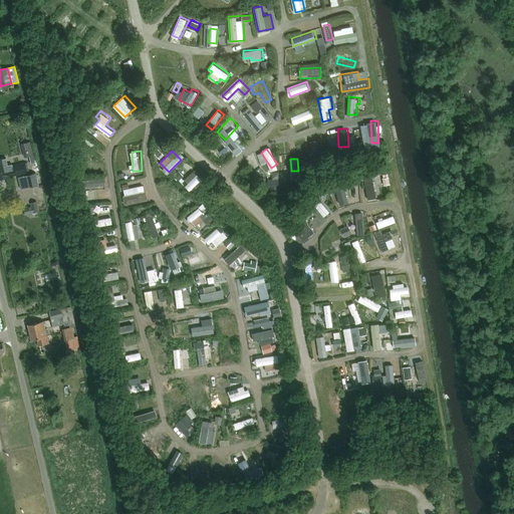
[(0,179),(10,178),(28,174),(26,163),(10,166),(11,170),(8,171),(5,160),(0,161),(0,179)]
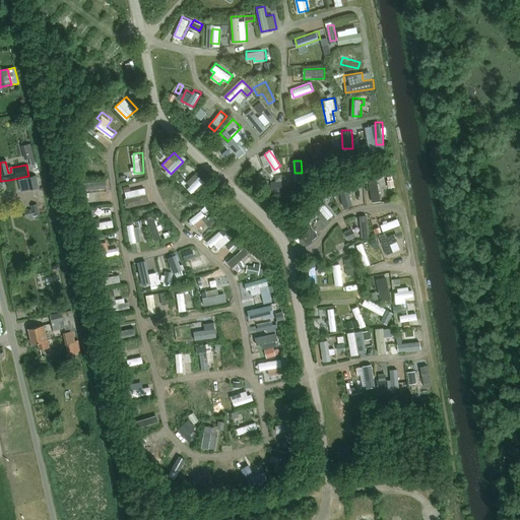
[(195,174),(186,182),(195,192),(203,184),(195,174)]
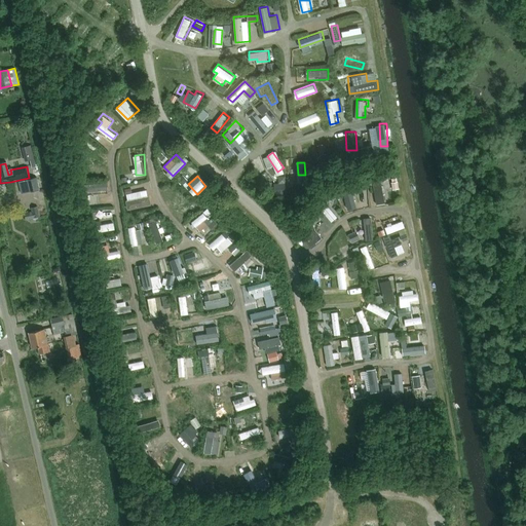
[(24,182),(27,193),(38,191),(35,179),(24,182)]
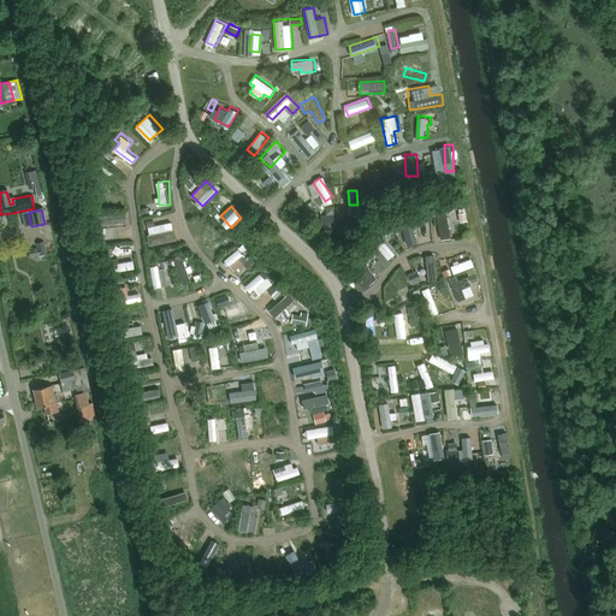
[(438,212),(439,238),(450,237),(448,211),(438,212)]
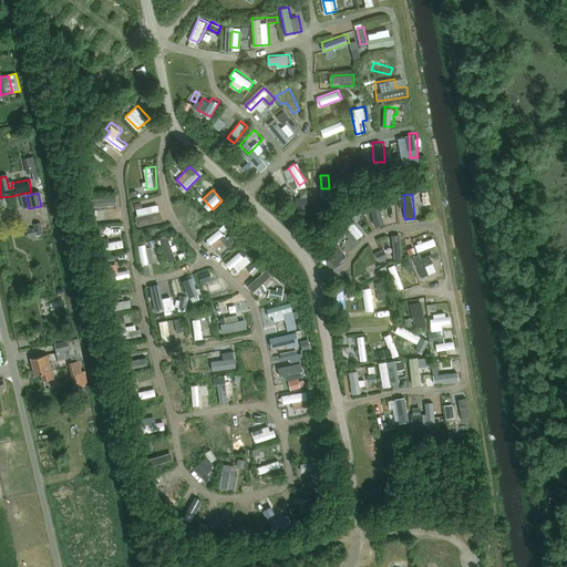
[(26,196),(19,197),(22,210),(29,208),(26,196)]
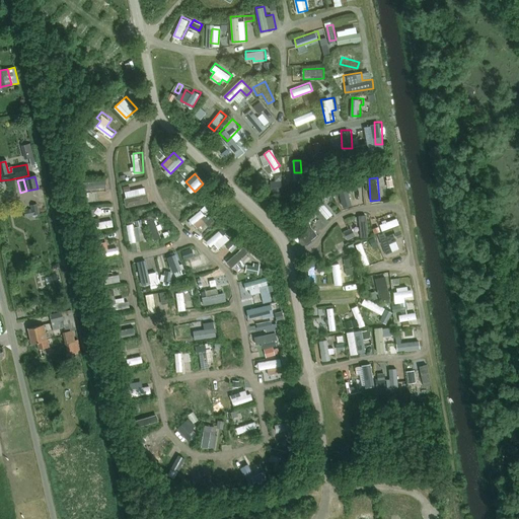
[(106,179),(80,181),(81,189),(107,187),(106,179)]
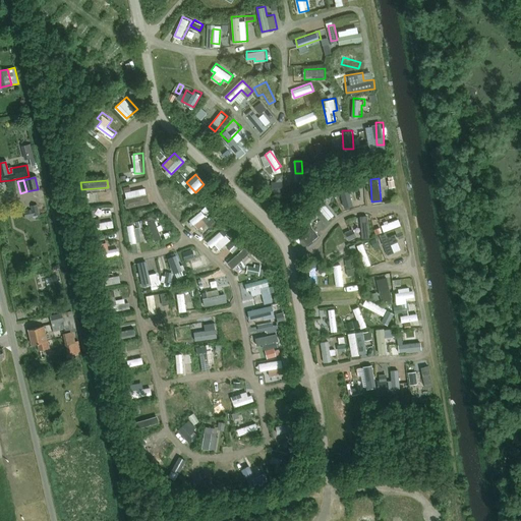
[(351,206),(350,189),(353,189),(353,180),(340,181),(342,206),(351,206)]
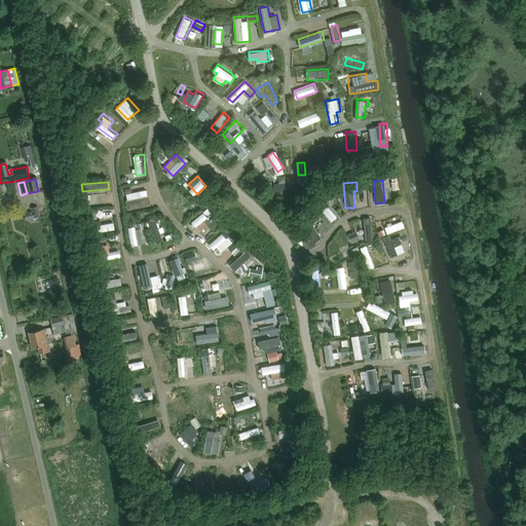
[(136,195),(132,196),(133,200),(148,198),(146,186),(135,188),(136,195)]
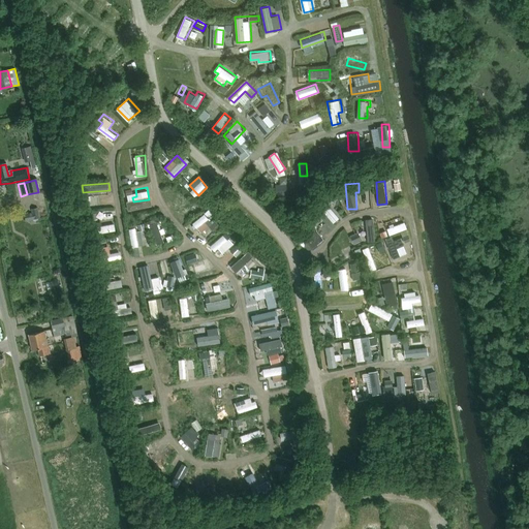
[(168,201),(174,208),(189,195),(184,189),(168,201)]
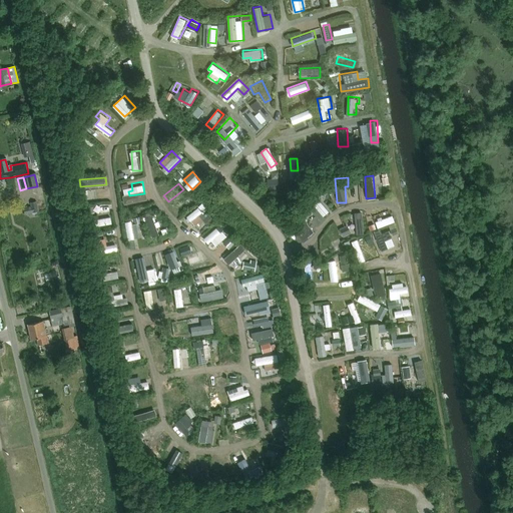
[(39,211),(37,201),(30,202),(31,206),(24,208),(25,214),(39,211)]
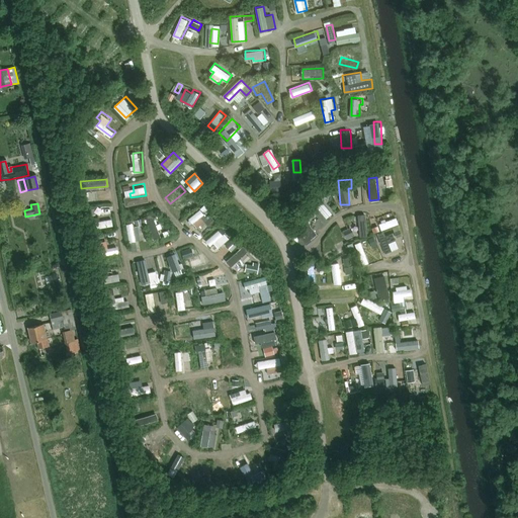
[(201,216),(209,209),(206,204),(189,217),(198,228),(206,222),(201,216)]
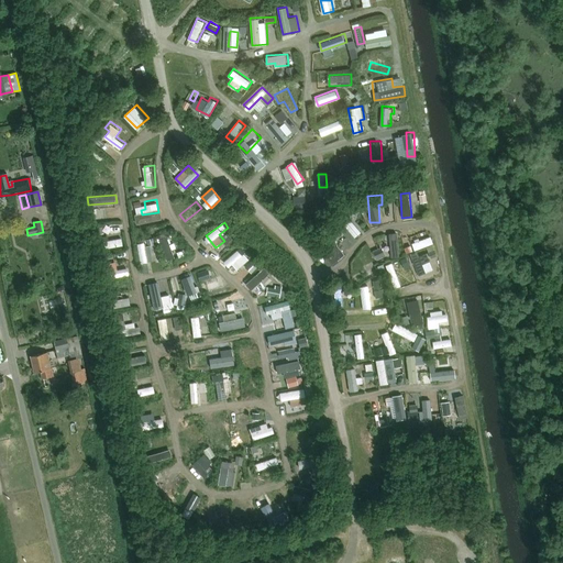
[(403,255),(400,231),(389,232),(392,255),(403,255)]
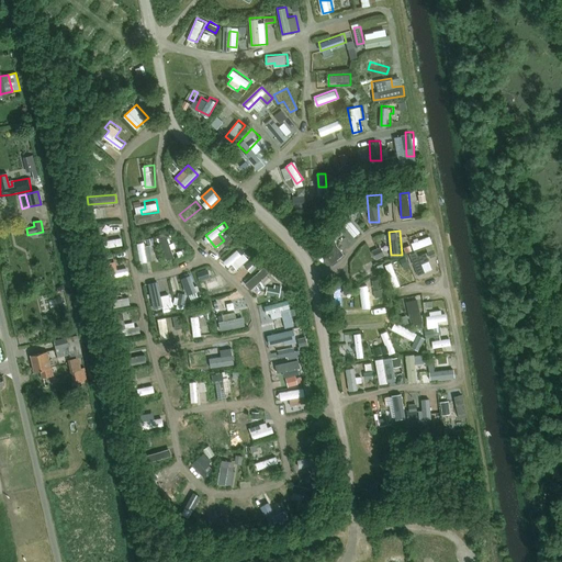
[(159,238),(167,259),(177,255),(168,234),(159,238)]
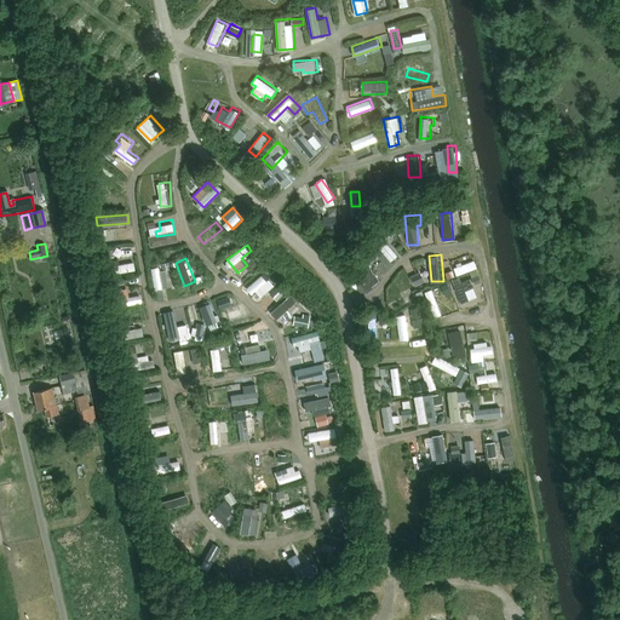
[(164,269),(172,269),(172,260),(164,262),(164,267),(154,267),(155,288),(165,288),(164,269)]
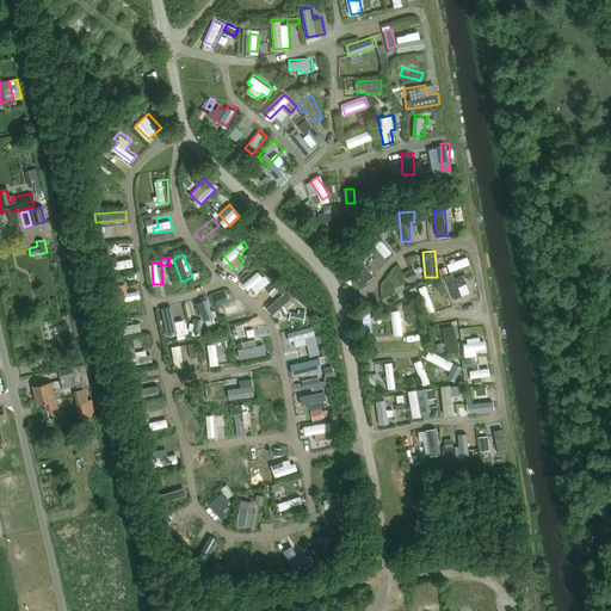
[(466,257),(455,260),(439,265),(442,273),(469,265),(466,257)]
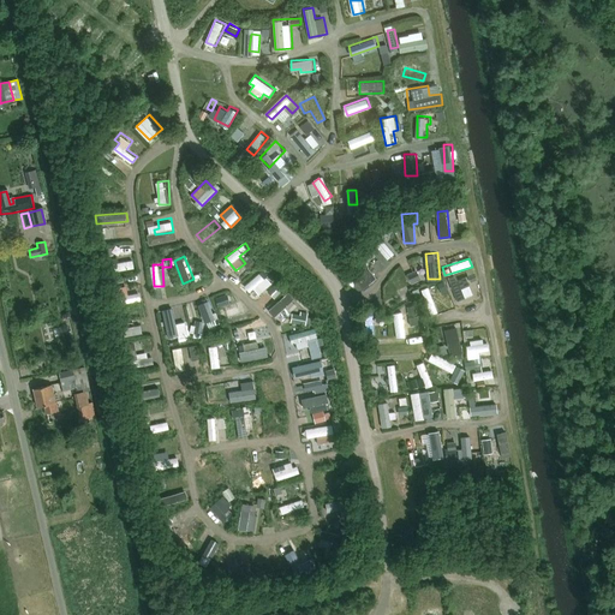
[(112,270),(137,268),(136,260),(111,262),(112,270)]
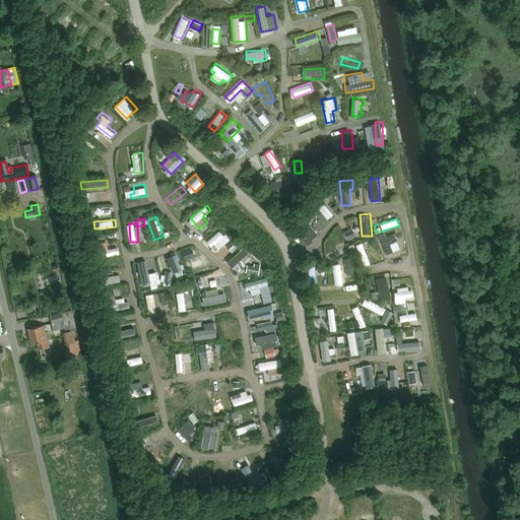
[(319,236),(309,220),(296,229),(306,244),(319,236)]
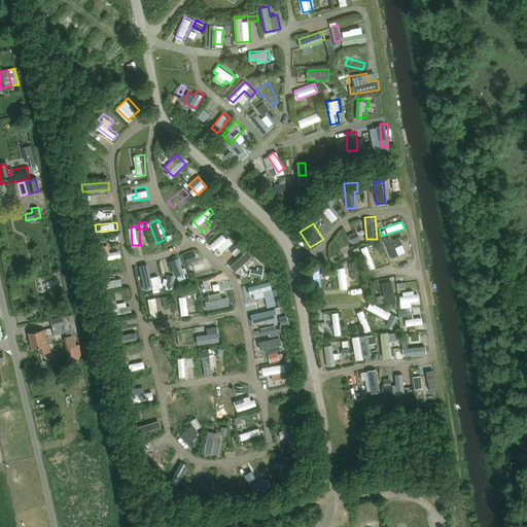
[(392,257),(407,251),(402,242),(411,239),(407,229),(384,238),(392,257)]
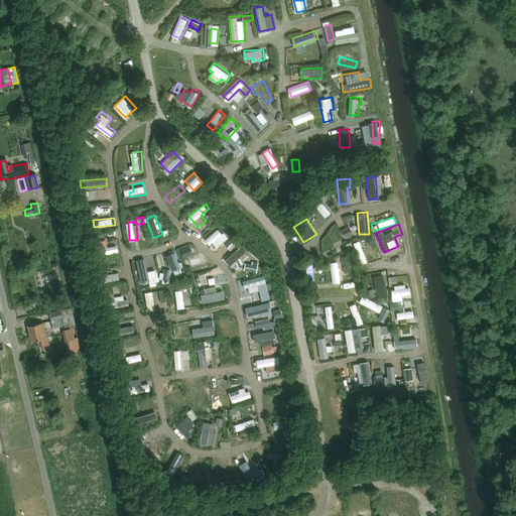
[(351,227),(344,229),(346,236),(353,234),(351,227)]
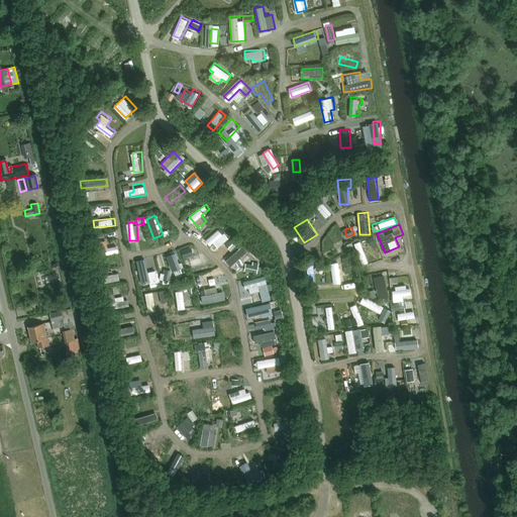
[(215,242),(218,246),(228,239),(221,228),(206,239),(211,245),(215,242)]
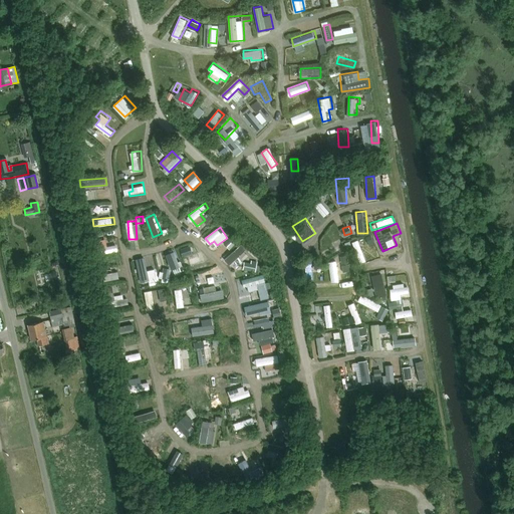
[(334,254),(345,249),(337,230),(330,233),(333,240),(328,241),(334,254)]
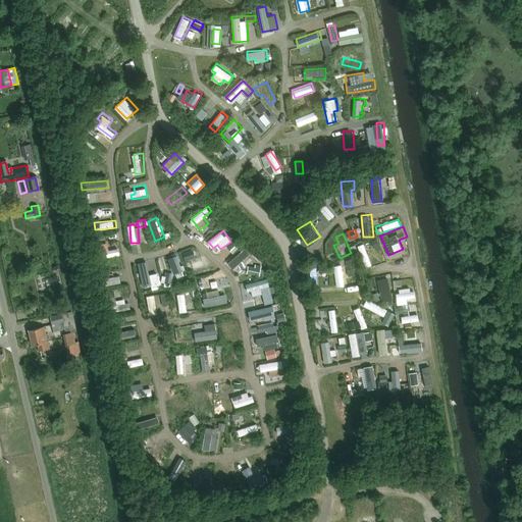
[(103,256),(118,255),(117,249),(108,249),(107,235),(94,236),(95,252),(103,251),(103,256)]
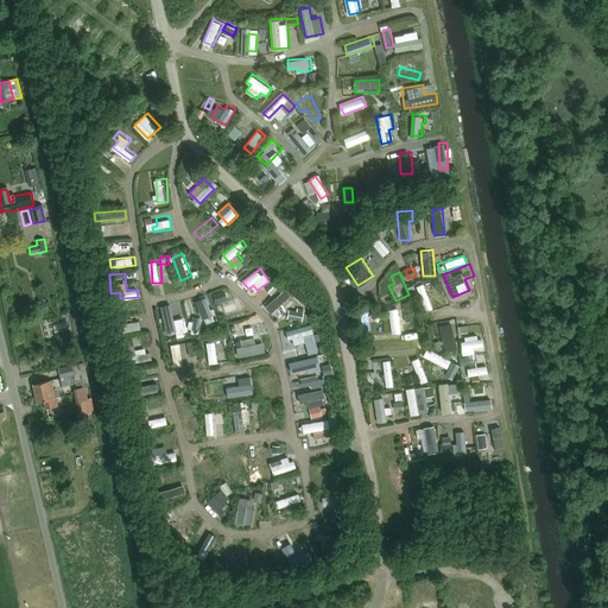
[(285,287),(266,305),(272,312),(292,295),(285,287)]
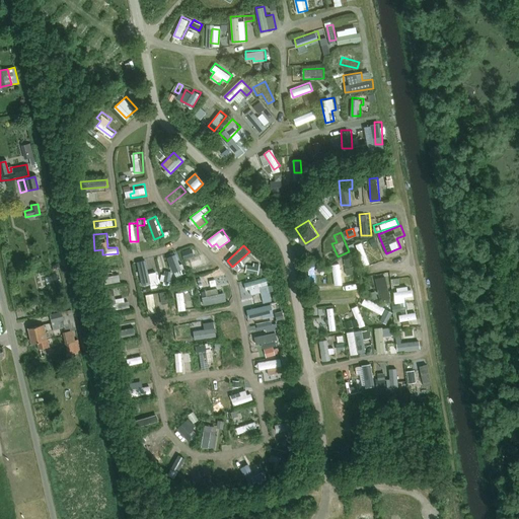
[(170,278),(187,273),(179,251),(166,255),(170,268),(162,271),(167,284),(172,283),(170,278)]
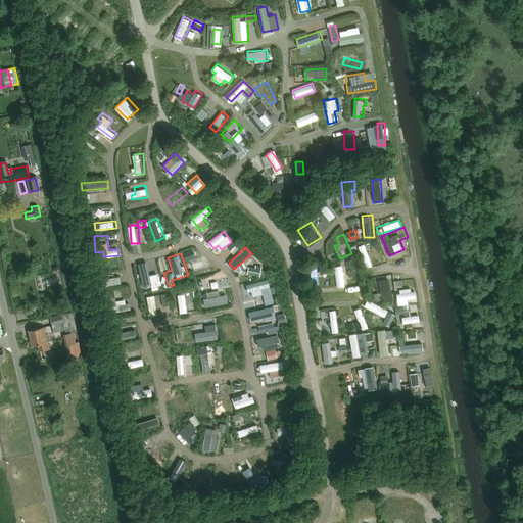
[(215,270),(212,264),(206,265),(205,259),(193,263),(196,275),(215,270)]
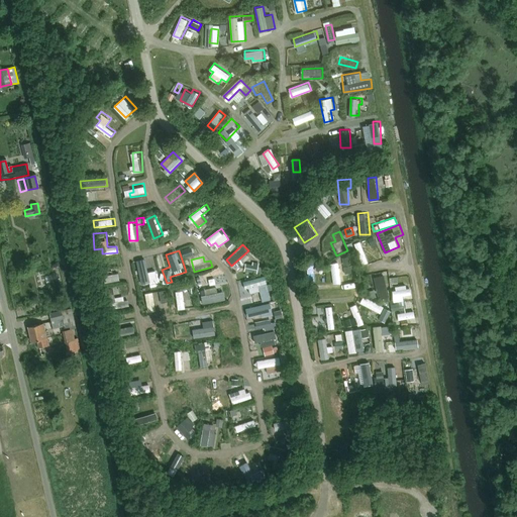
[(341,262),(332,262),(333,283),(342,283),(341,262)]
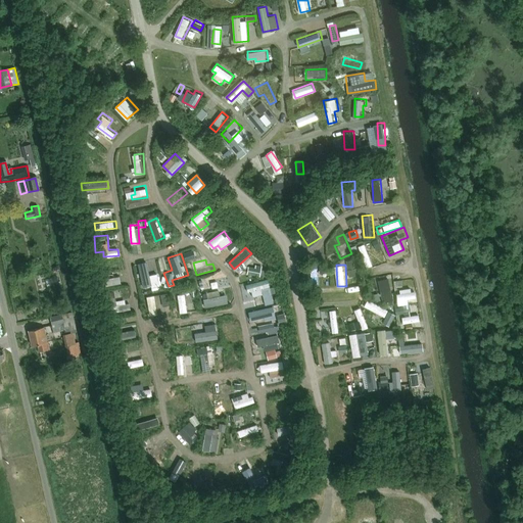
[(260,267),(254,266),(253,268),(247,267),(245,274),(258,277),(258,275),(262,276),(263,271),(259,271),(260,267)]
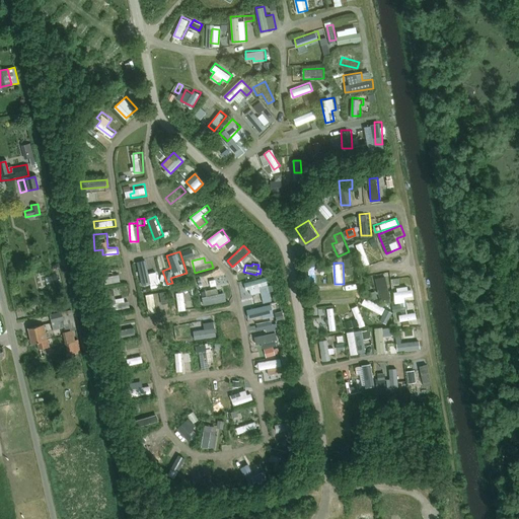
[(317,265),(308,266),(309,281),(318,280),(317,265)]
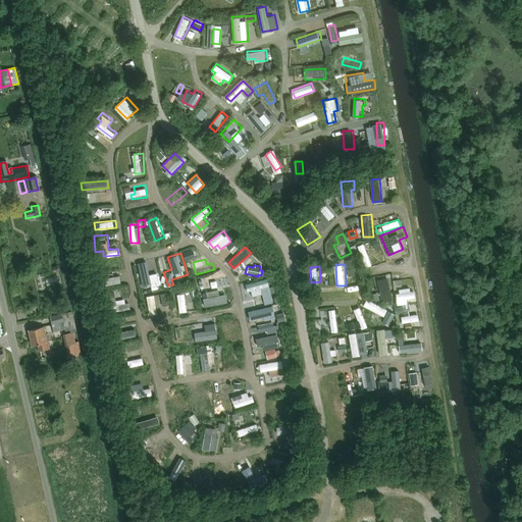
[(377,278),(380,292),(374,293),(375,301),(393,298),(388,276),(377,278)]
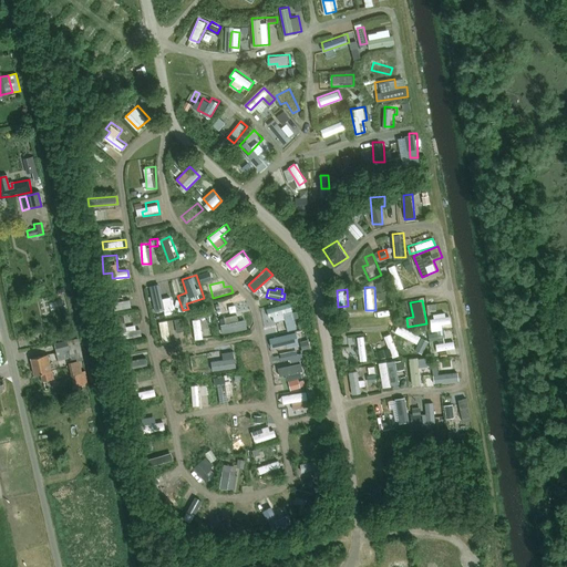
[(298,328),(292,303),(267,309),(269,317),(274,316),(275,320),(286,318),(288,330),(298,328)]
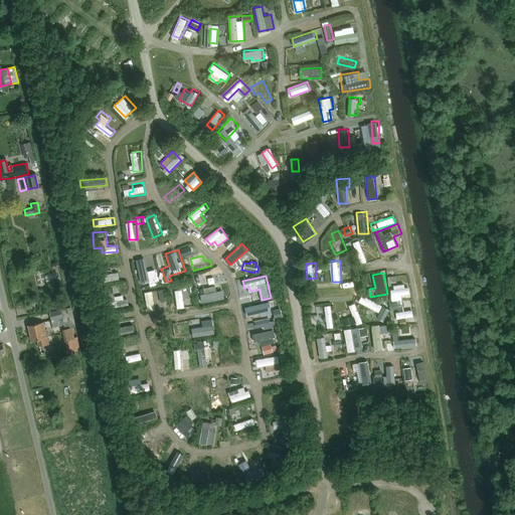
[(410,286),(406,287),(405,284),(391,286),(392,295),(411,292),(410,286)]
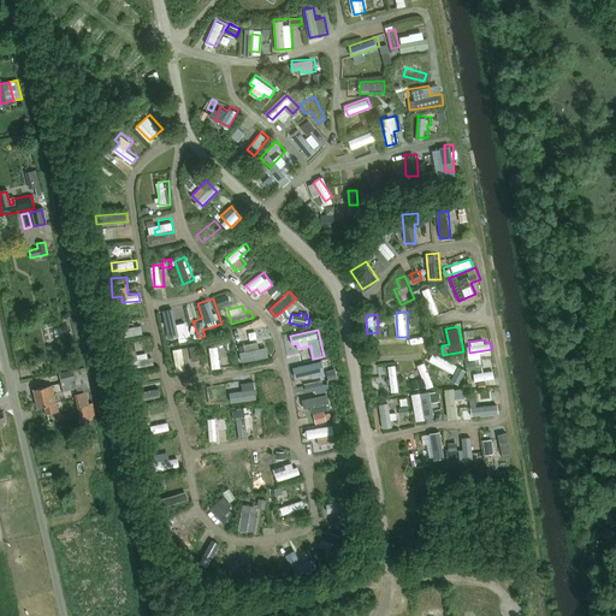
[(240,349),(241,360),(268,357),(267,348),(240,349)]
